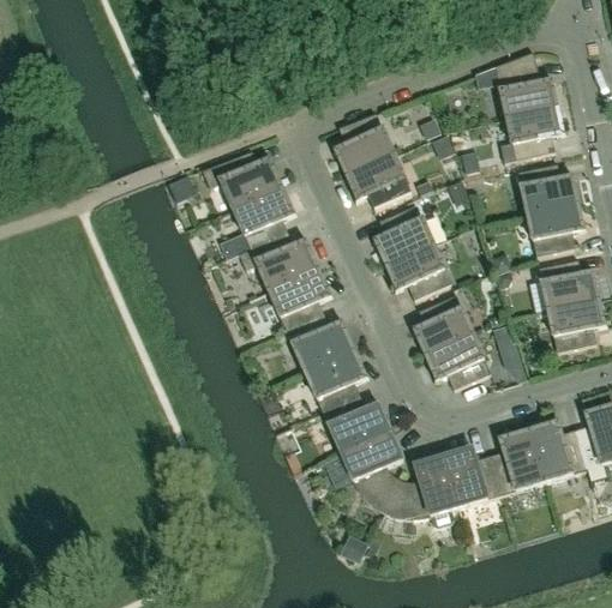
[(556,108),(550,82),(539,84),(532,53),(495,67),(505,119),(556,108)]
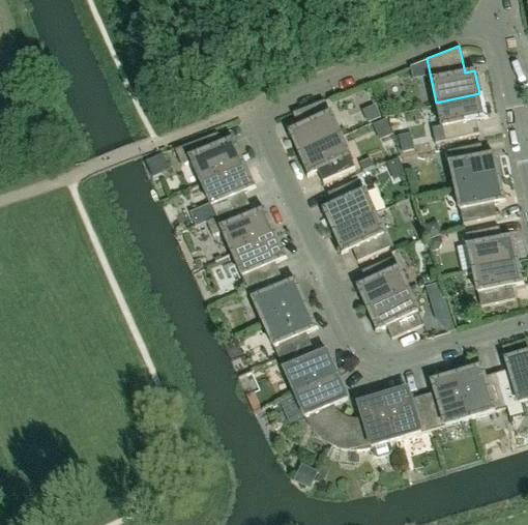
[(474,118),(485,116),(479,93),(436,103),(440,123),(431,125),(434,141),(443,139),(477,132),(474,118)]
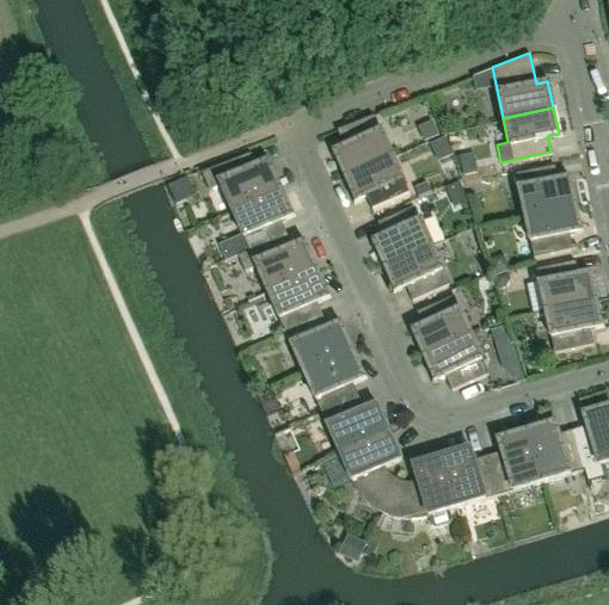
[(391,154),(373,113),(336,128),(343,146),(333,150),(344,176),(391,154)]
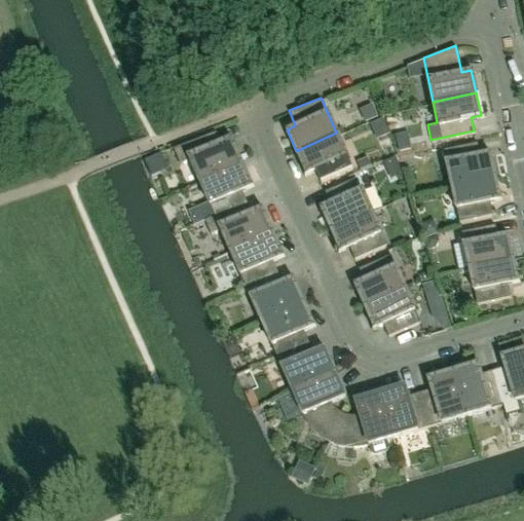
[(239,160),(229,137),(220,142),(215,129),(172,147),(179,162),(188,157),(197,179),(239,160)]
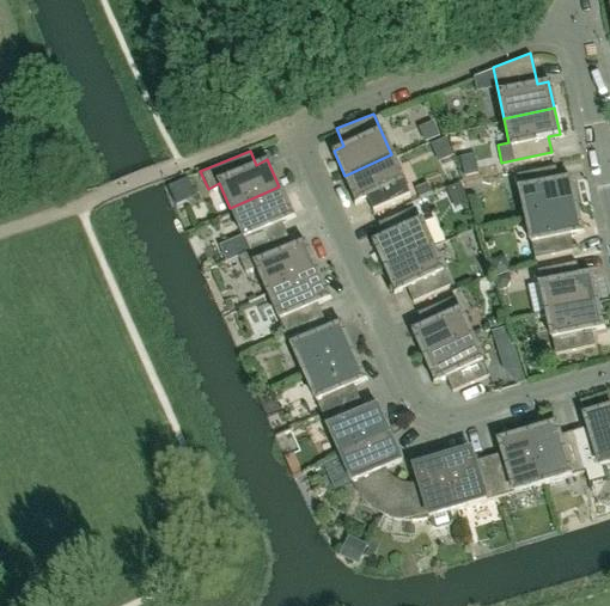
[(409,194),(391,154),(345,176),(355,200),(366,195),(372,209),(409,194)]
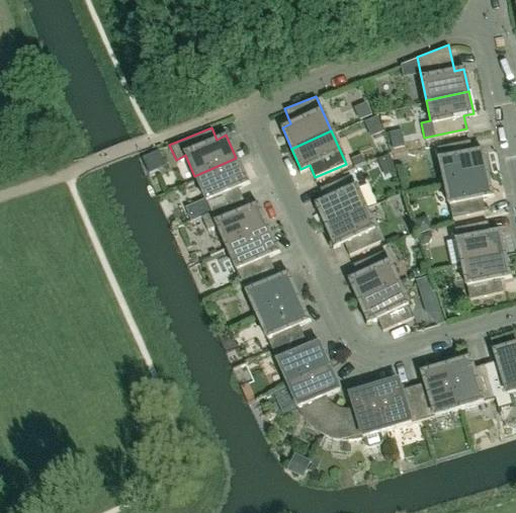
[(486,172),(482,150),(471,152),(468,139),(435,146),(443,181),(486,172)]
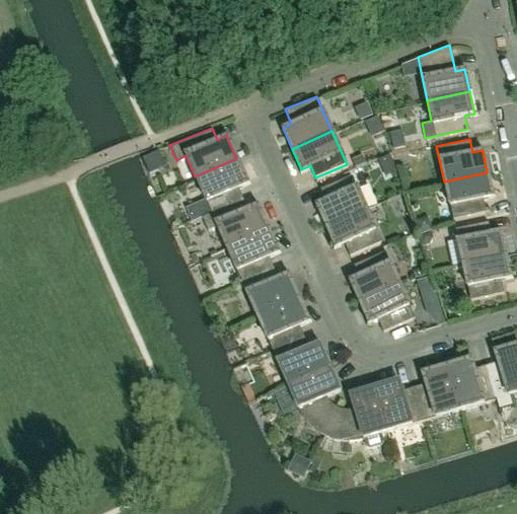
[(360,152),(350,156),(354,164),(364,160),(360,152)]
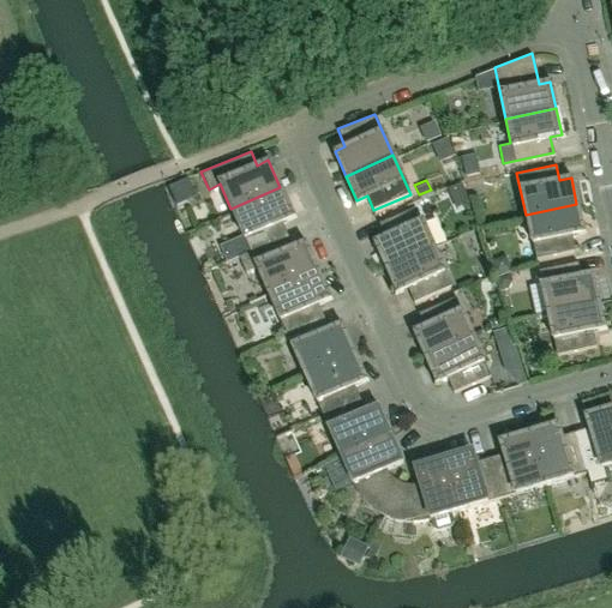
[(231,209),(241,233),(219,244),(226,260),(238,254),(287,234),(281,220),(293,215),(280,187),(231,209)]
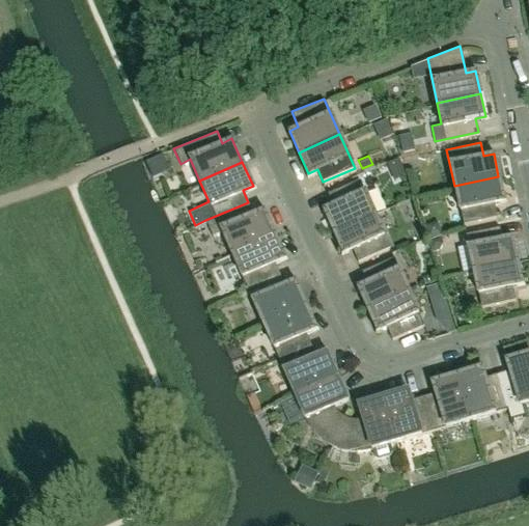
[(494,201),(503,199),(498,176),(454,186),(463,222),(496,215),(494,201)]
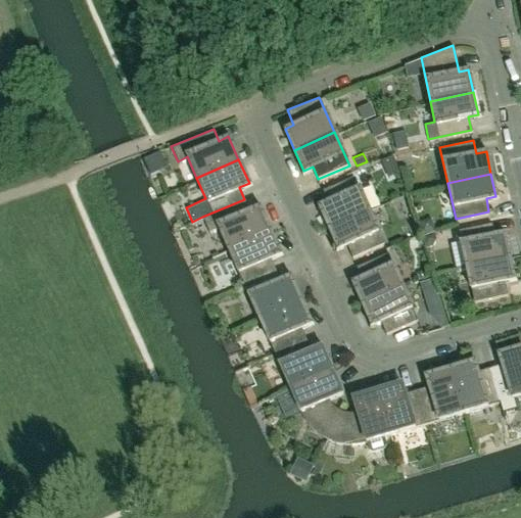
[(368,208),(353,175),(322,189),(327,201),(318,205),(328,226),(368,208)]
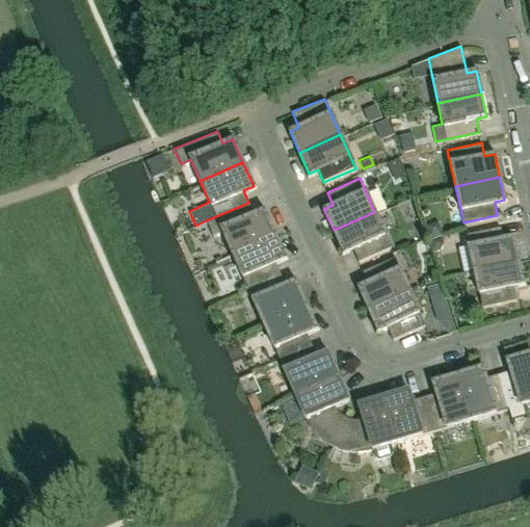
[(274,233),(263,209),(254,214),(248,203),(206,220),(212,235),(221,230),(232,252),(274,233)]
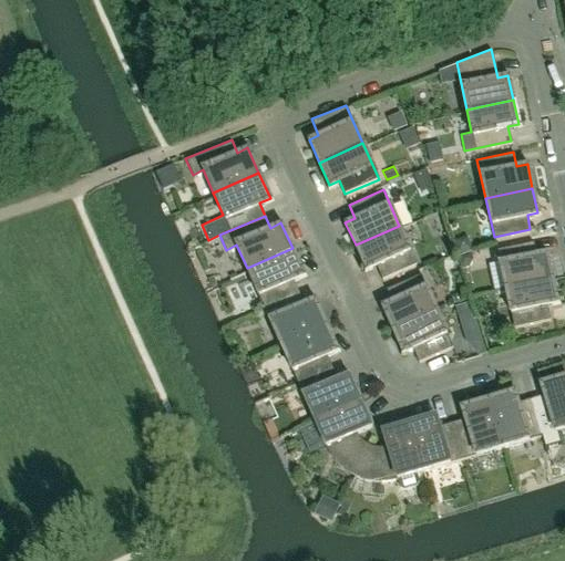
[(415,262),(399,226),(356,245),(366,268),(376,263),(381,277),(415,262)]
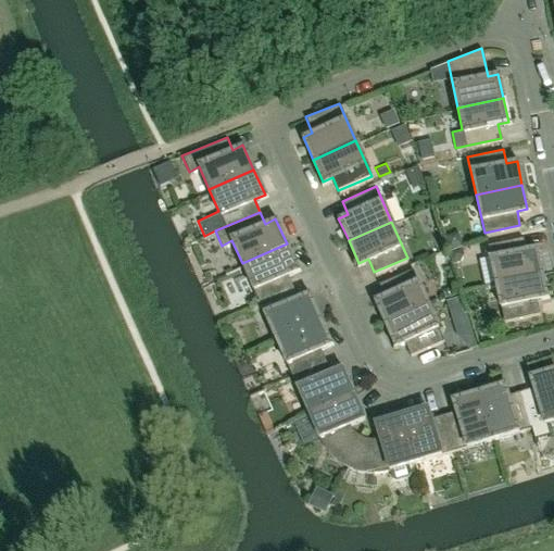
[(452,229),(443,233),(448,246),(461,241),(458,234),(452,229)]
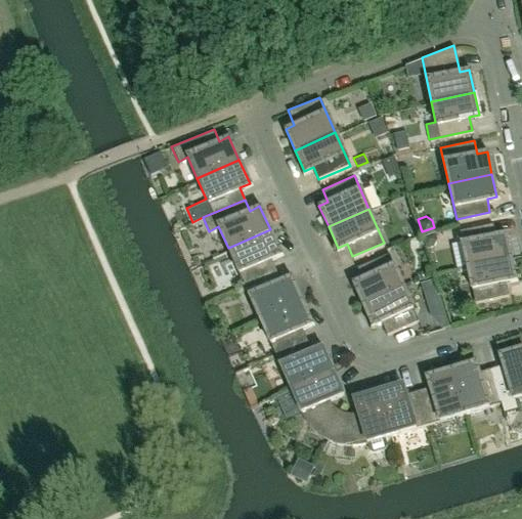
[(510,256),(505,233),(494,235),(492,222),(459,229),(466,265),(510,256)]
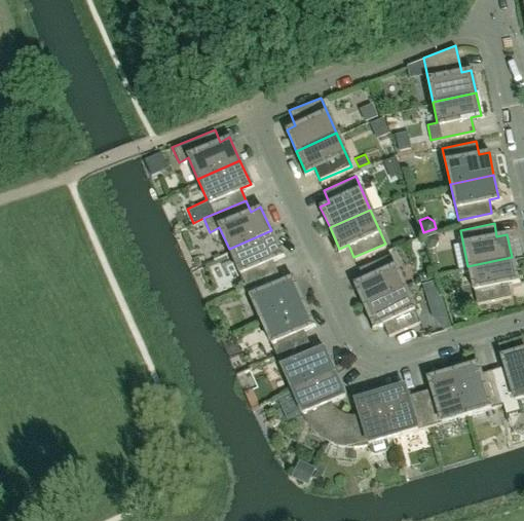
[(276,270),(271,258),(282,254),(271,230),(229,249),(241,278),(245,284),(276,270)]
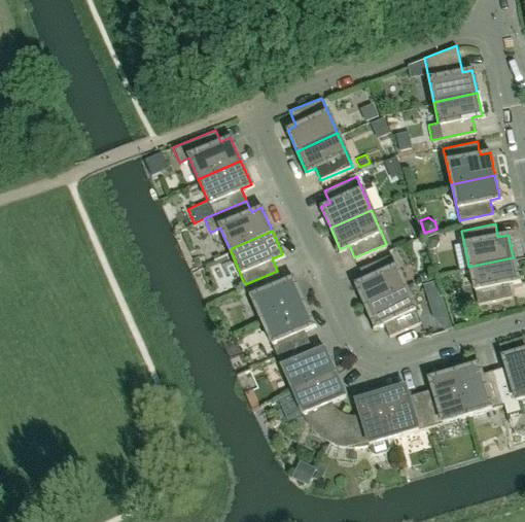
[(435,232),(423,236),(427,246),(433,244),(438,238),(435,232)]
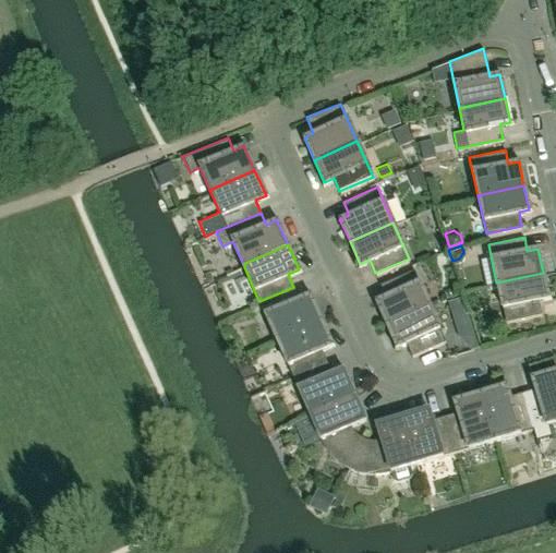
[(476,288),(492,287),(490,263),(475,264),(476,288)]
